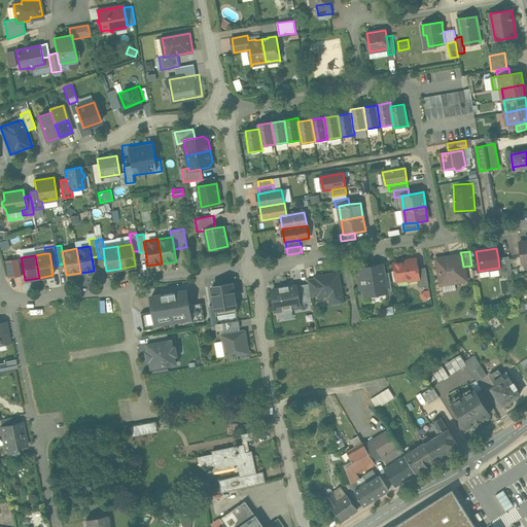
[(461,255),(437,259),(442,284),(465,280),(463,267),(461,255)]
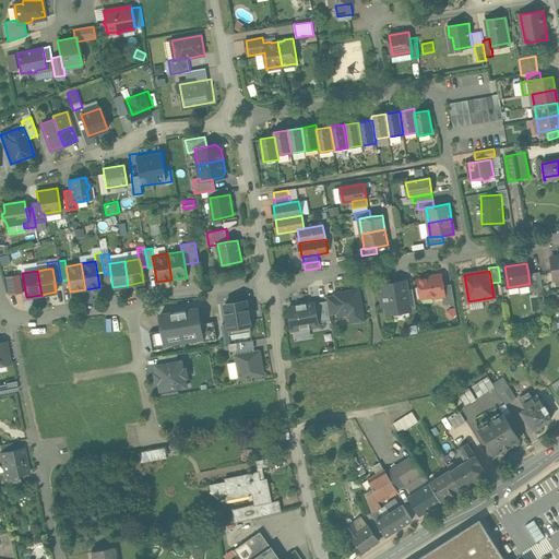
[(539,272),(528,274),(530,284),(528,284),(531,293),(543,290),(539,272)]
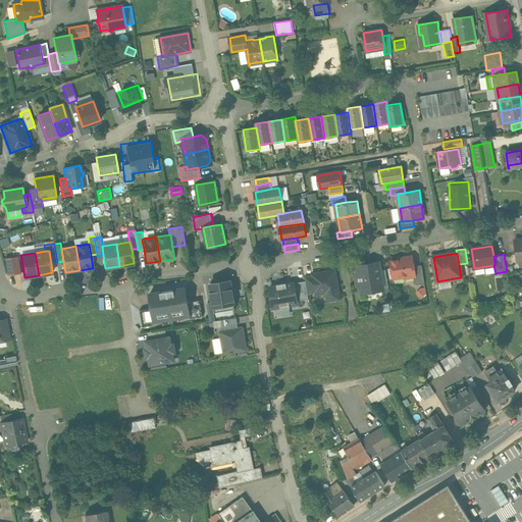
[(413,257),(390,261),(393,278),(414,274),(415,274),(414,266),(413,257)]
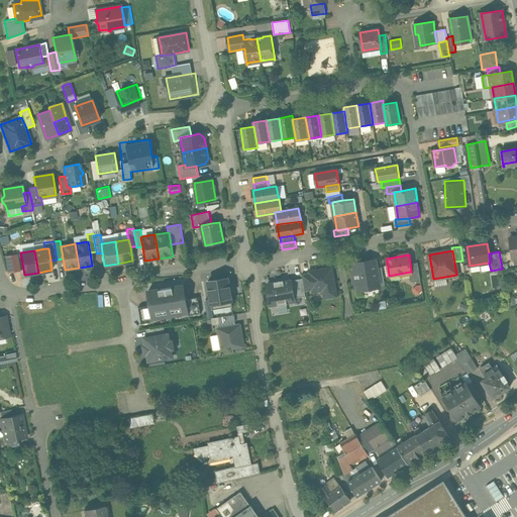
[(375,263),(365,265),(365,263),(355,264),(356,271),(351,271),(353,284),(358,283),(359,290),(379,287),(375,263)]
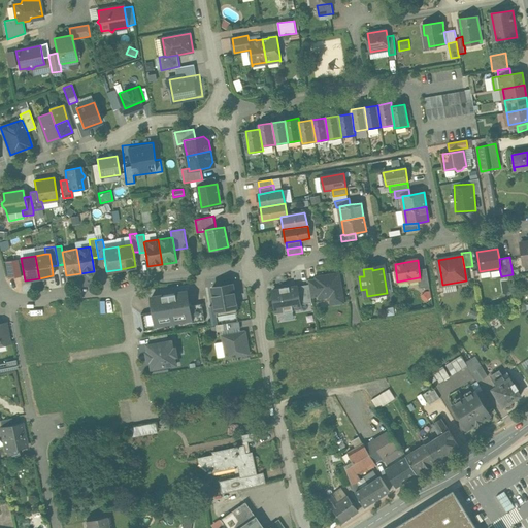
[(427,268),(419,269),(420,277),(419,277),(420,288),(430,287),(427,268)]
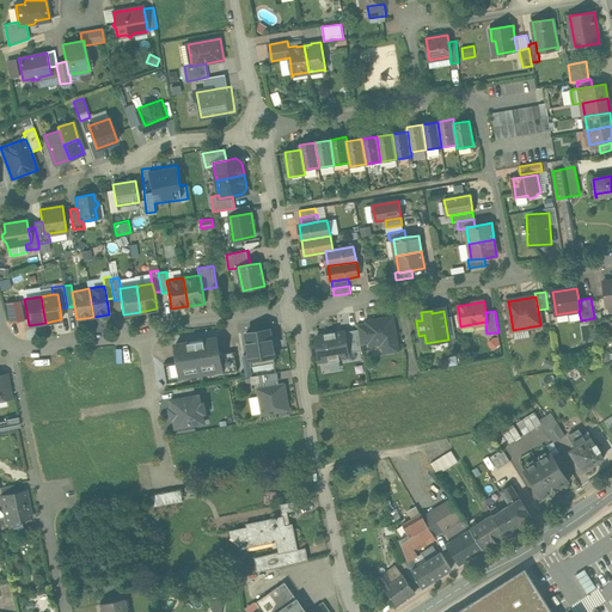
[(392,317),(367,322),(367,323),(371,344),(383,343),(385,353),(398,350),(392,317)]
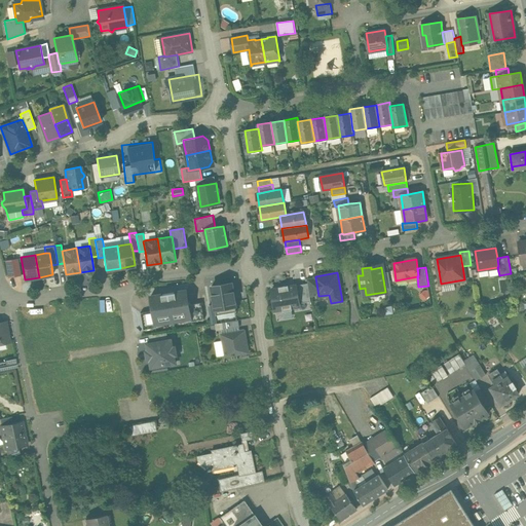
[(315,277),(307,278),(310,297),(318,296),(315,277)]
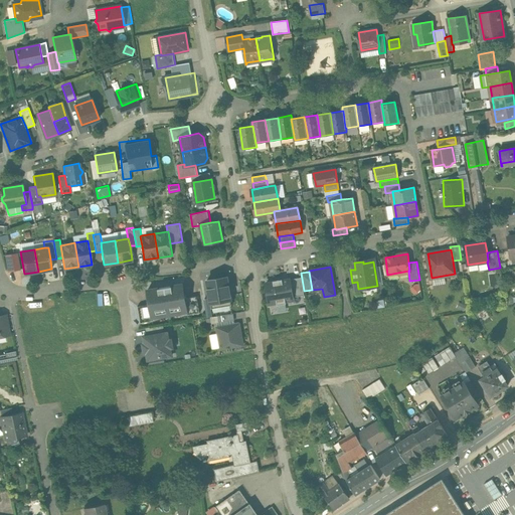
[(234,278),(215,280),(218,299),(237,296),(234,278)]
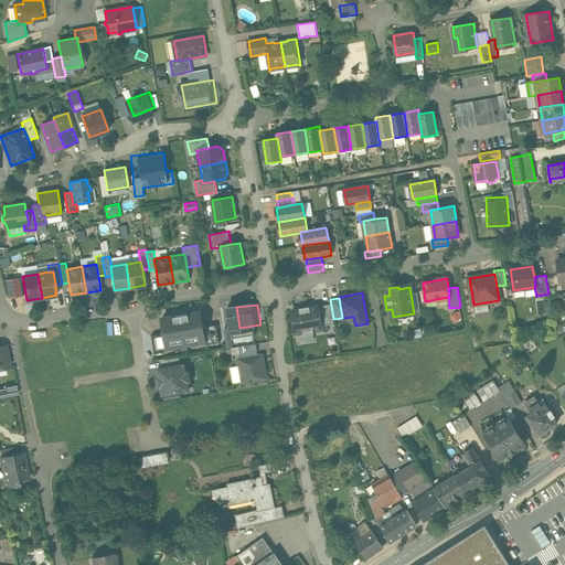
[(317,307),(291,311),(296,333),(321,329),(317,307)]
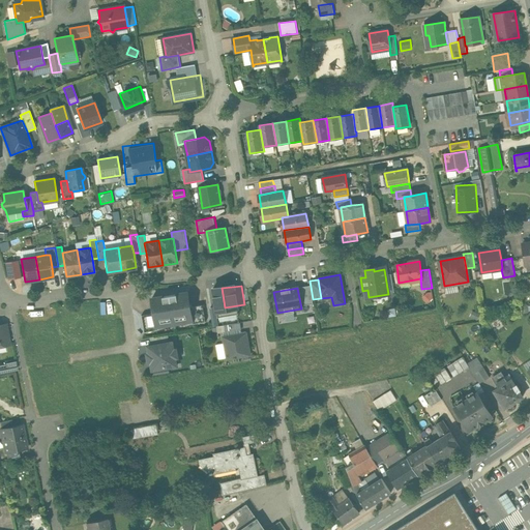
[(437,295),(433,290),(427,296),(431,301),(437,295)]
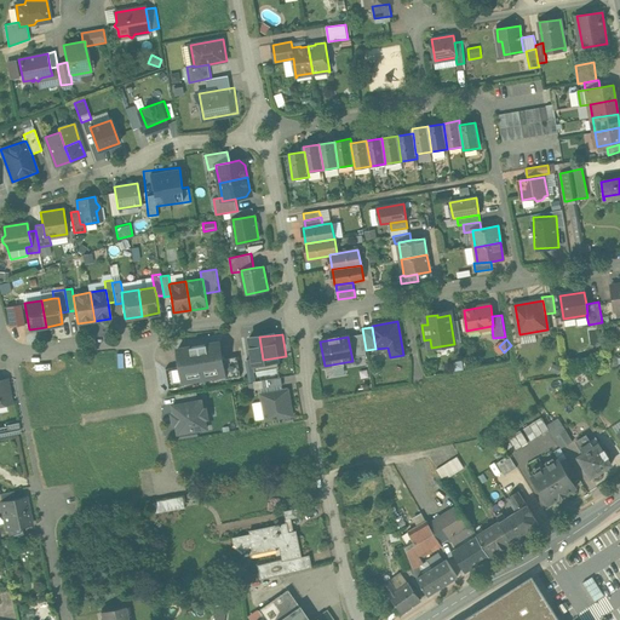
[(220,342),(199,345),(205,377),(224,373),(225,373),(223,359),(220,342)]
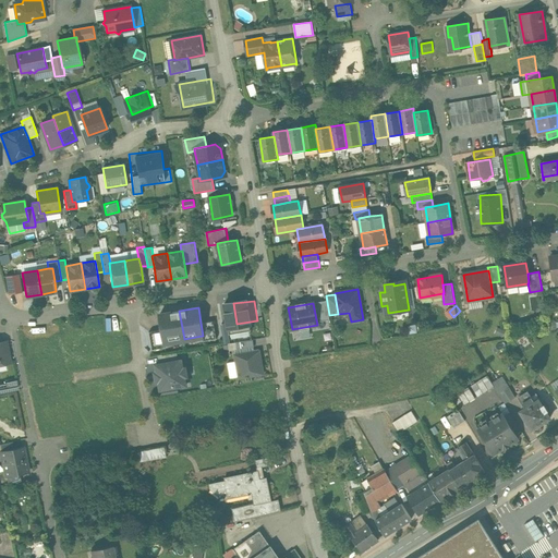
[(179,311),(160,314),(161,323),(162,329),(165,342),(166,342),(184,339),(179,311)]
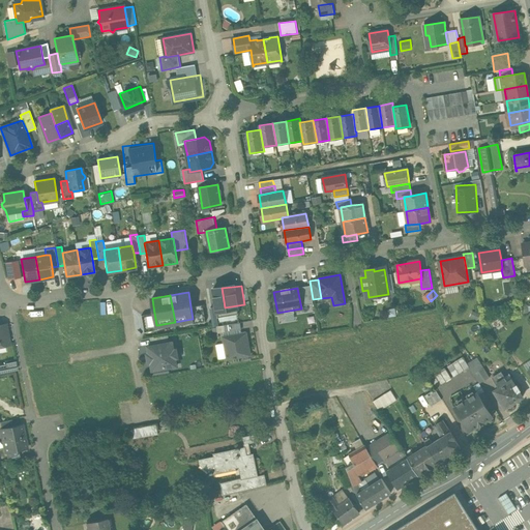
[(203,304),(190,306),(193,319),(192,319),(193,324),(206,322),(203,304)]
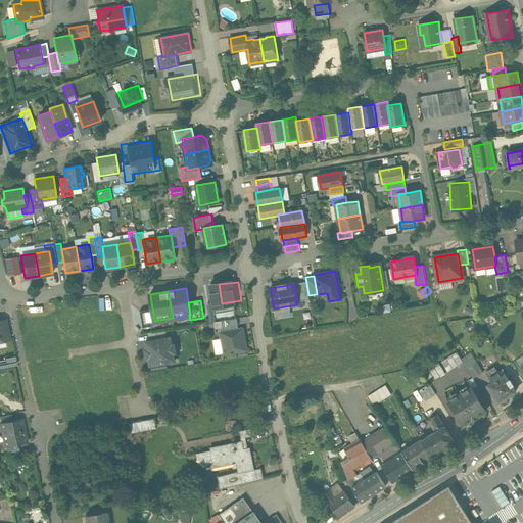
[(152,308),(140,311),(143,328),(155,326),(155,321),(154,321),(152,308)]
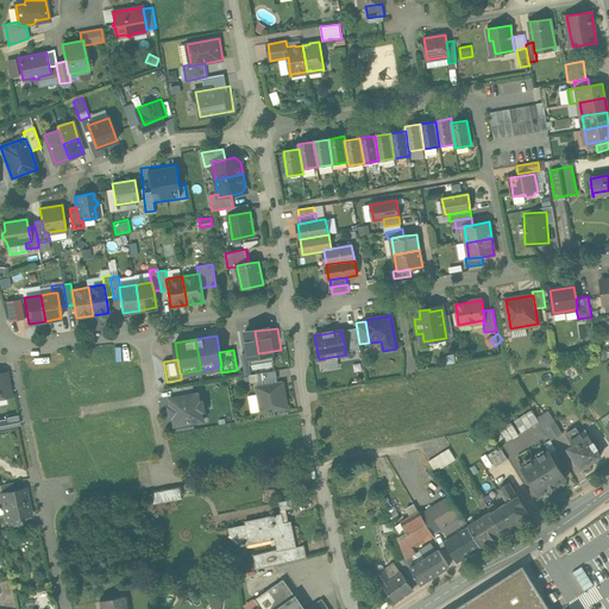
[(276,370),(258,374),(259,381),(277,378),(276,370)]
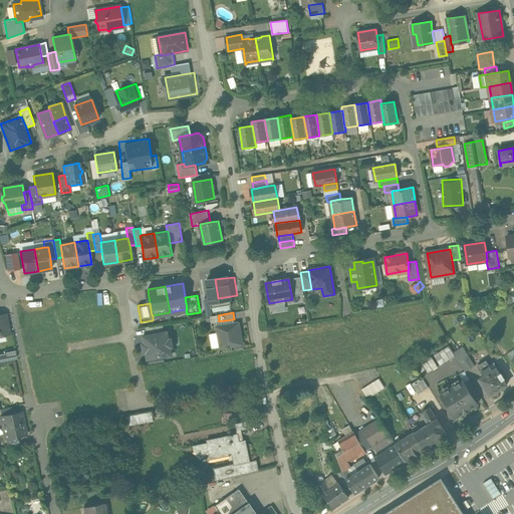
[(5,314),(0,315),(0,335),(9,334),(7,323),(5,314)]
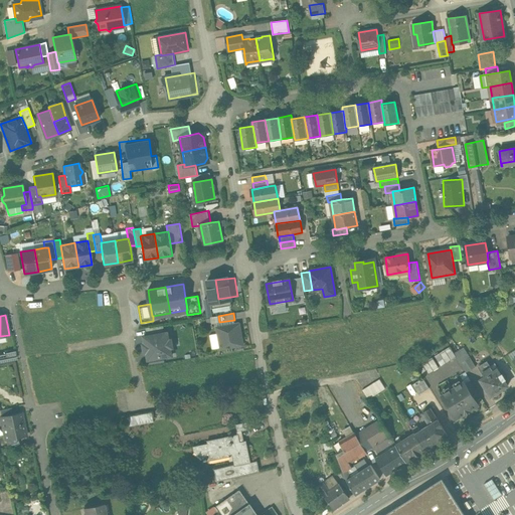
[(239,324),(217,328),(221,348),(243,345),(239,324)]
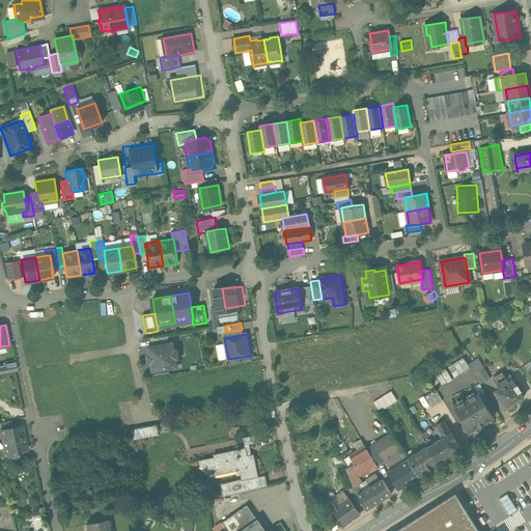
[(183,337),(152,342),(157,366),(187,361),(183,337)]
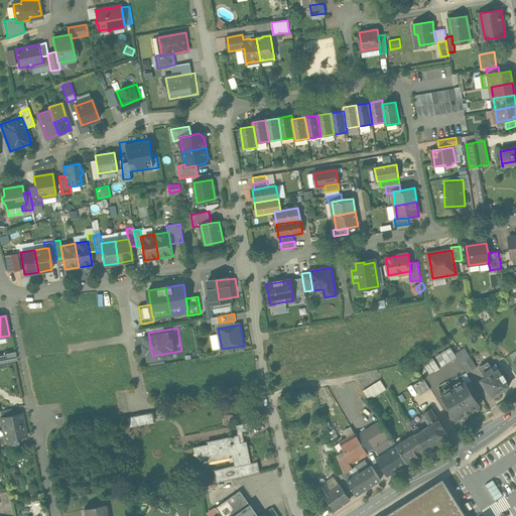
[(457,357),(450,347),(445,350),(452,361),(457,357)]
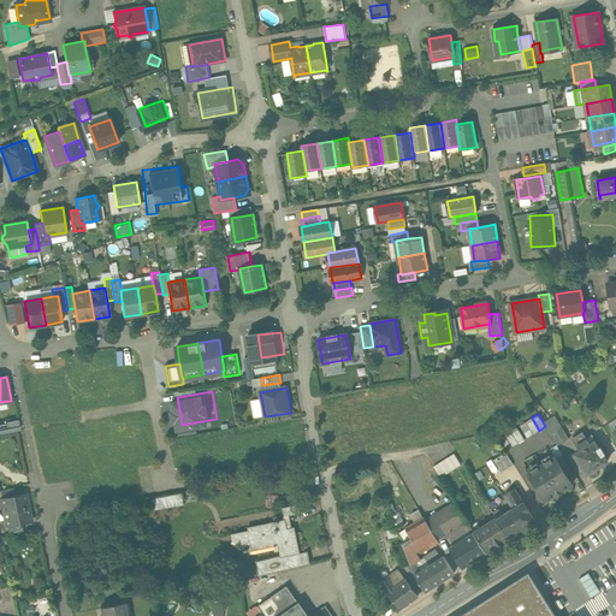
[(543,422),(551,434),(562,427),(555,415),(543,422)]
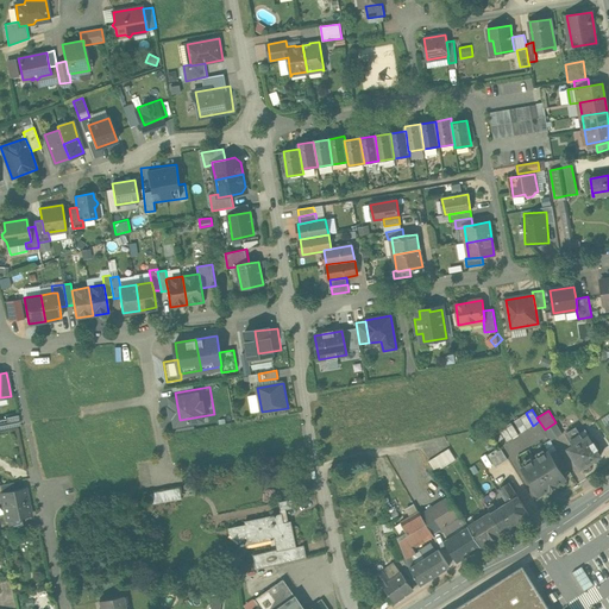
[(533,426),(526,413),(520,418),(527,429),(533,426)]
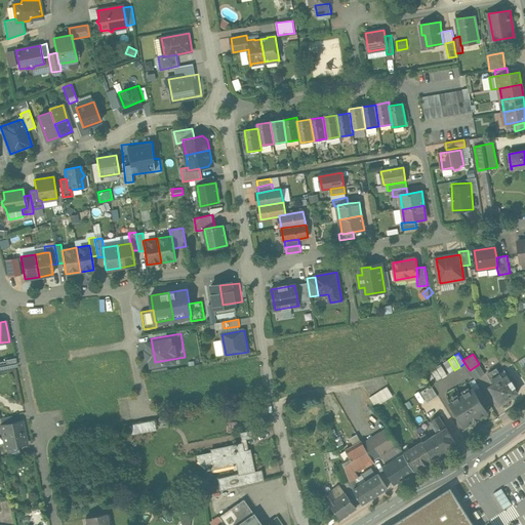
[(0,368),(15,366),(14,358),(0,360),(0,368)]
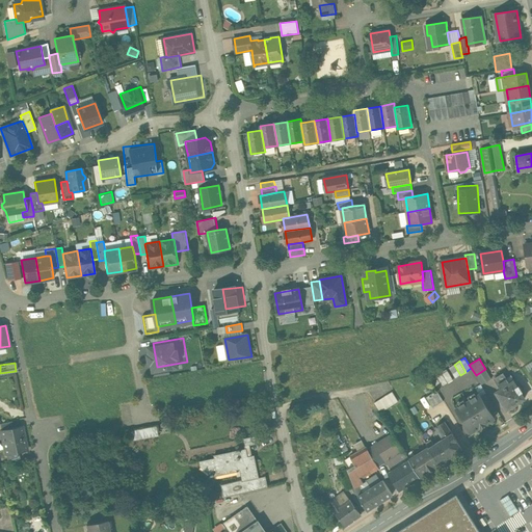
[(460,375),(454,365),(449,368),(455,378),(460,375)]
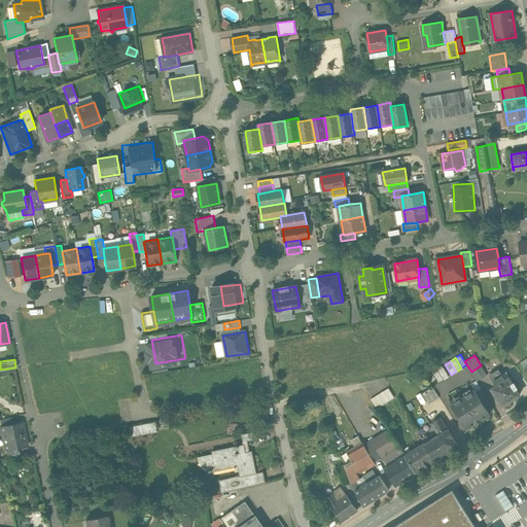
[(443,365),(437,369),(444,379),(449,376),(443,365)]
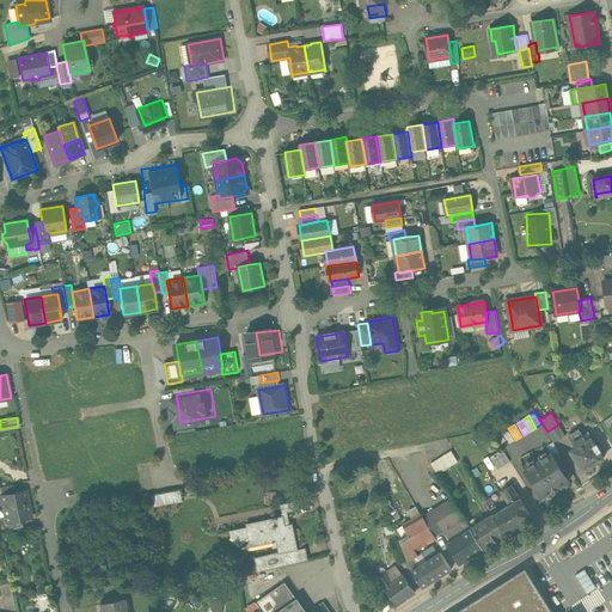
[(558,424),(548,432),(554,442),(565,435),(558,424)]
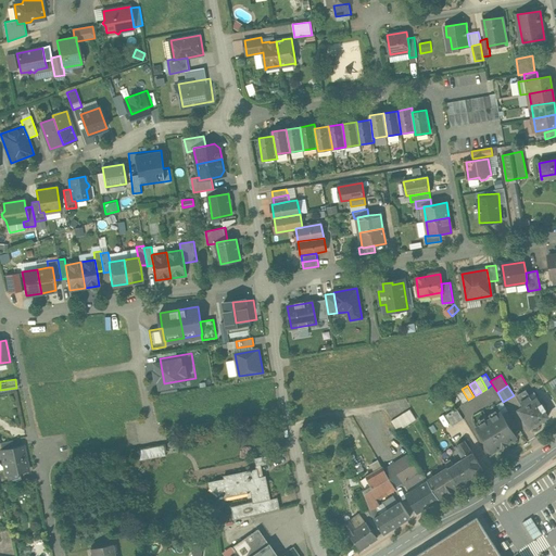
[(468,400),(462,389),(456,392),(463,404),(468,400)]
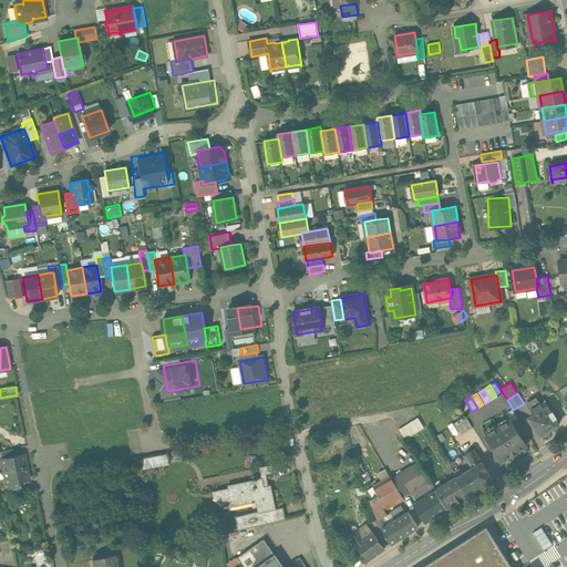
[(536,398),(527,404),(534,414),(543,409),(536,398)]
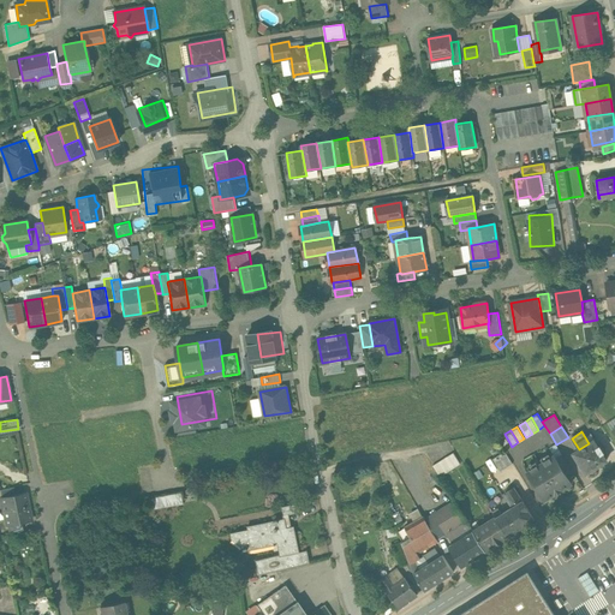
[(512,447),(505,434),(499,437),(506,451),(512,447)]
